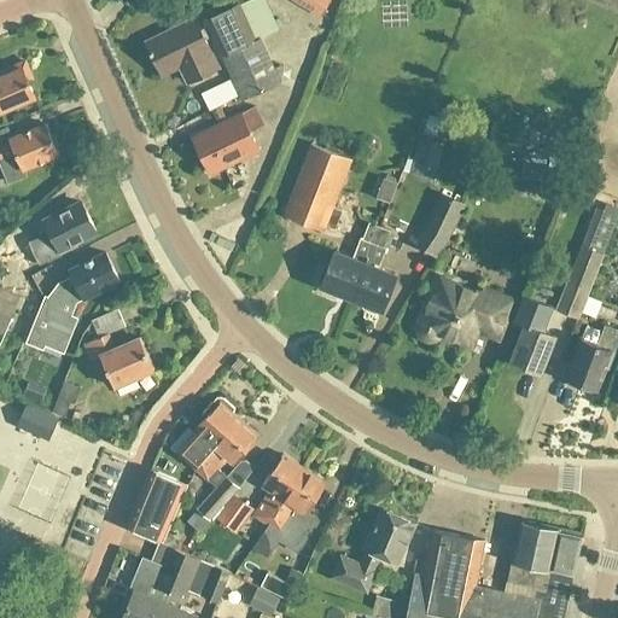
[(293,0),(328,21),(340,0),(293,0)]
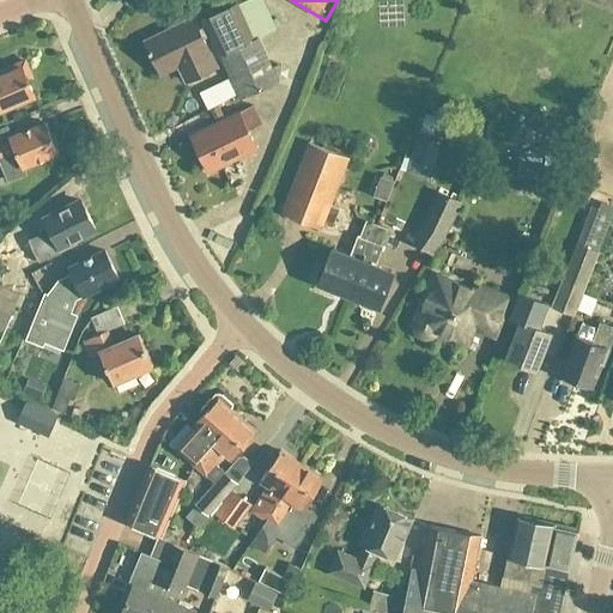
[(253,41),(237,4),(202,20),(220,59),(240,99),(273,85),(261,59),(266,56),(259,37),(253,41)]
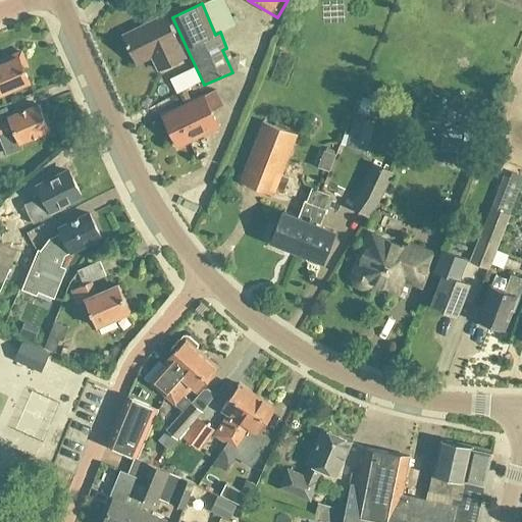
[(158,68),(184,57),(164,15),(123,34),(137,62),(151,55),(158,68)]
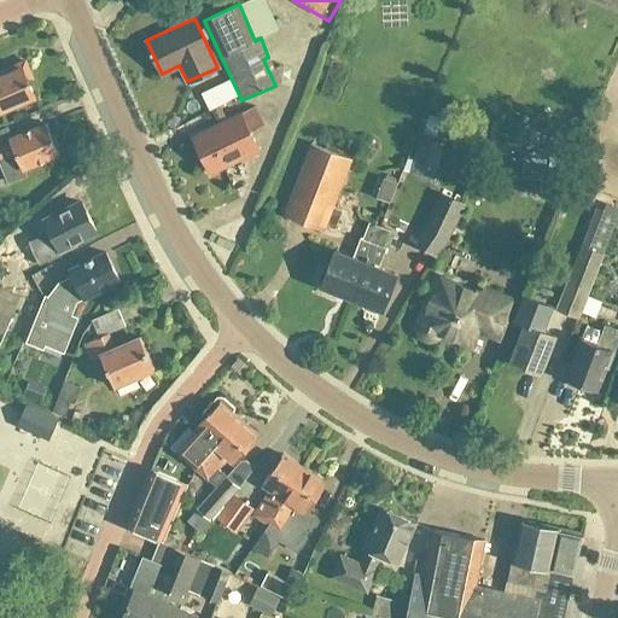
[(0,111),(38,97),(30,80),(35,79),(28,60),(0,71),(0,111)]
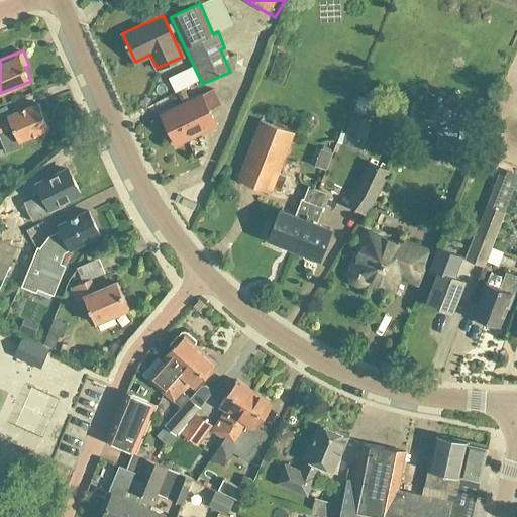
[(176,145),(216,126),(201,95),(161,114),(176,145)]
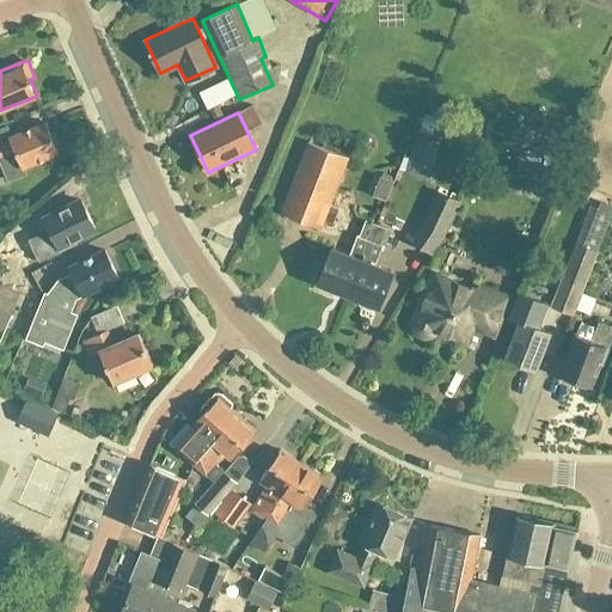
[(24,167),(60,152),(46,121),(10,138),(11,140),(0,145),(0,159),(10,182),(28,173),(24,167)]
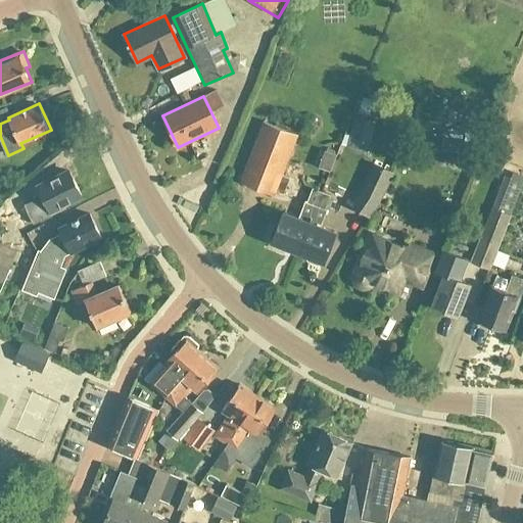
[(372,149),(380,124),(362,117),(353,144),(372,149)]
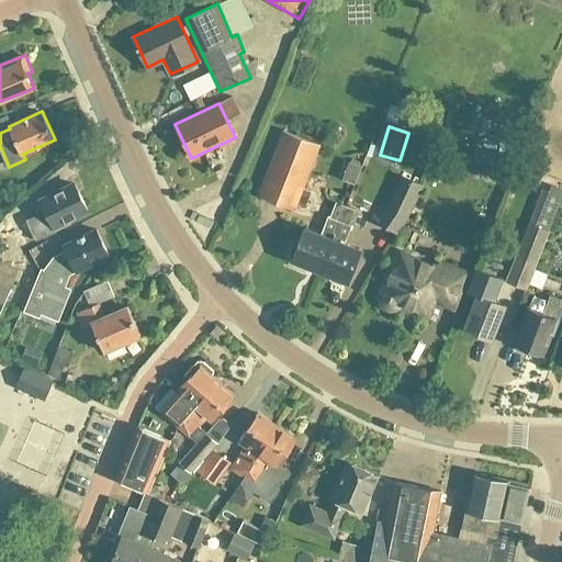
[(303,208),(308,192),(301,189),(319,145),(282,131),(256,195),(293,211),(295,204),(303,208)]
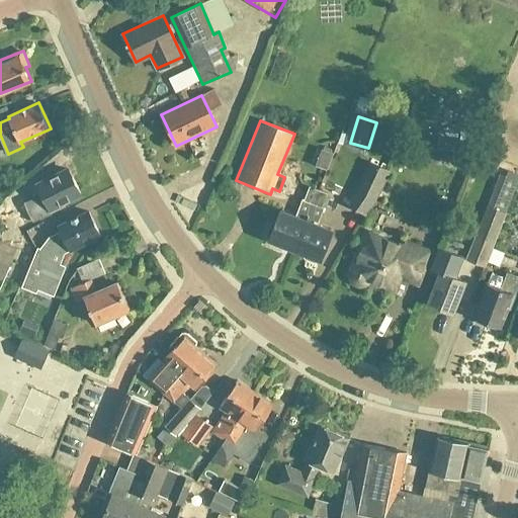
[(374,201),(389,172),(370,163),(356,192),(349,203),(365,214),(374,201)]
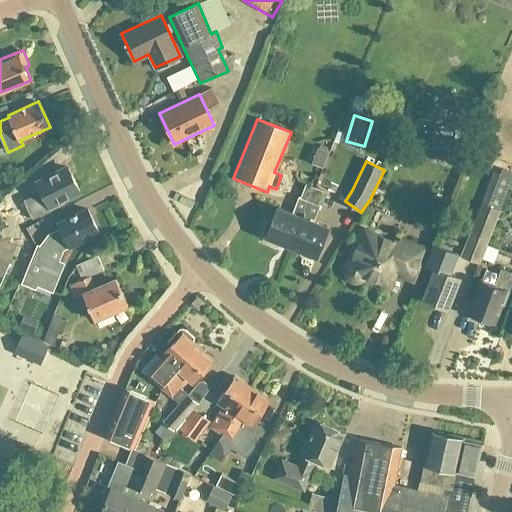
[(42,191),(23,201),(32,219),(63,204),(61,200),(79,191),(67,168),(37,182),(42,191)]
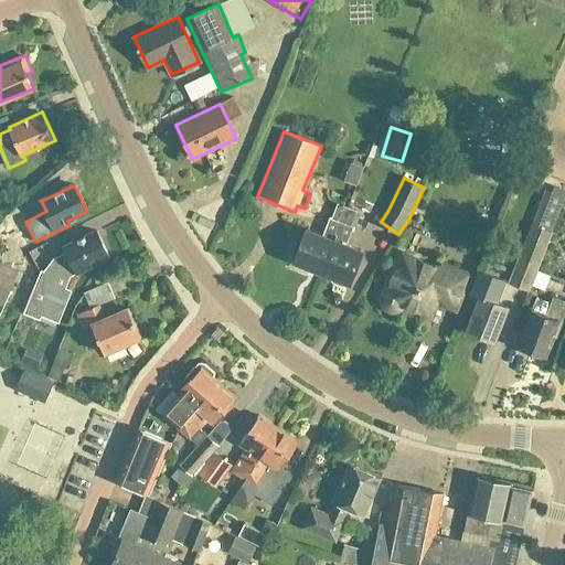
[(544,198),(533,224),(551,231),(562,204),(544,198)]
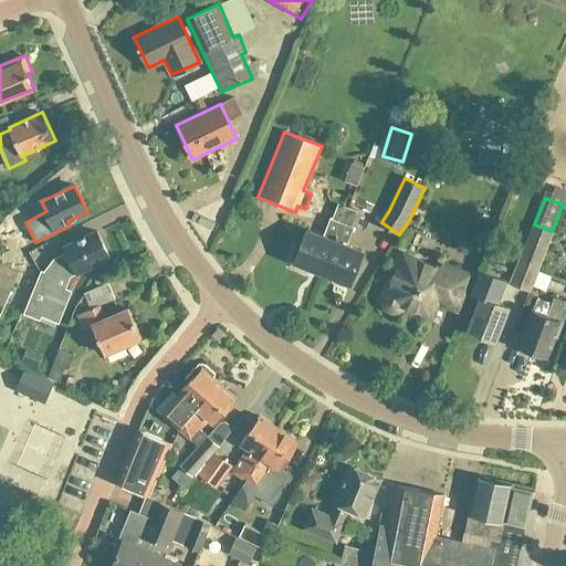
[(321,274),(346,208),(337,205),(333,219),(331,219),(324,237),(305,230),(301,244),(297,243),(294,245),(290,258),(291,261),(294,262),(293,263),(321,274)]
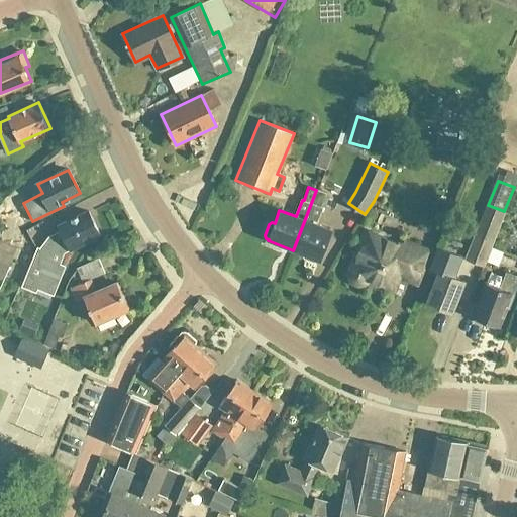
[(325,193),(316,190),(293,250),(304,254),(303,255),(304,257),(313,262),(315,261),(316,259),(318,260),(329,229),(316,224),(321,209),(319,208),(325,193)]
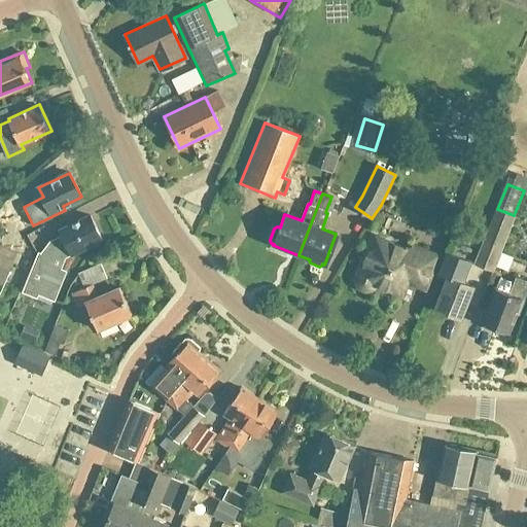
[(472,266),(492,271),(515,216),(495,208),(472,266)]
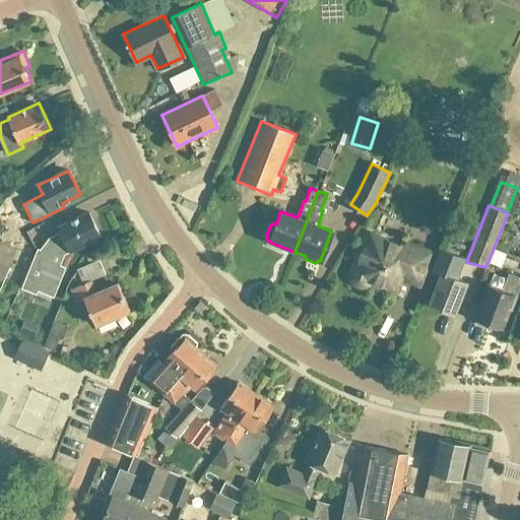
[(57,239),(58,242),(54,244),(48,258),(36,253),(21,288),(35,294),(38,286),(55,294),(65,269),(60,266),(64,255),(70,252),(101,237),(89,213),(59,229),(62,236),(57,239)]
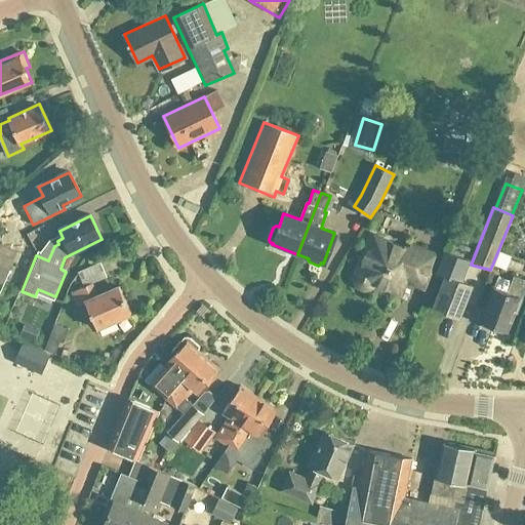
[(423,289),(437,256),(411,246),(410,251),(371,236),(355,276),(355,281),(356,285),(359,288),(363,290),(368,290),(372,288),(374,284),(400,293),(405,281),(423,289)]
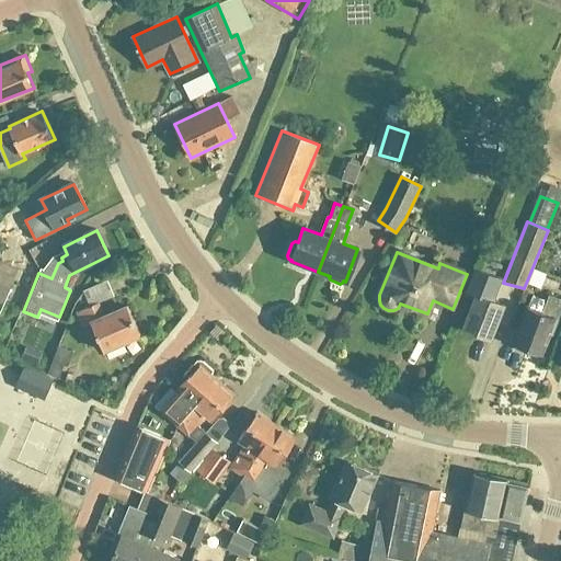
[(490,339),(503,304),(493,300),(501,279),(474,268),(466,290),(477,295),(464,328),(490,339)]
